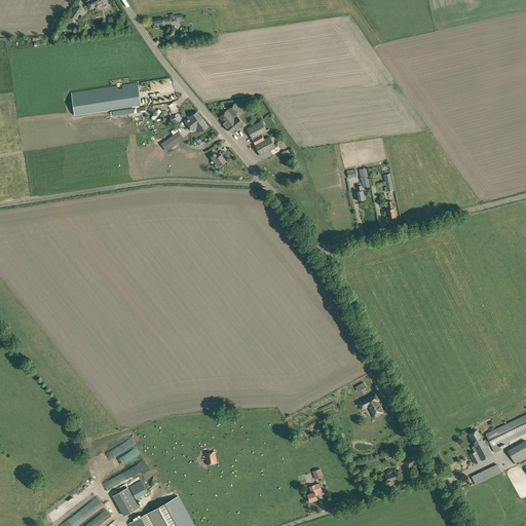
[(74,20),(82,8),(76,5),(69,16),(74,20)]
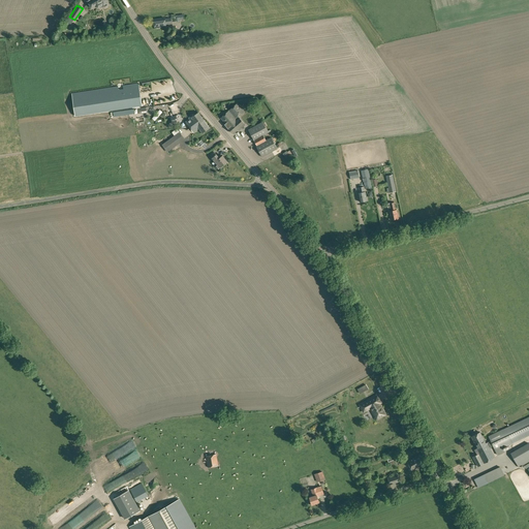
[(184,19),(183,14),(170,17),(172,18),(165,19),(153,20),(155,28),(166,26),(165,25),(173,24),(172,22),(177,21),(177,22),(180,21),(180,20),(184,19)]
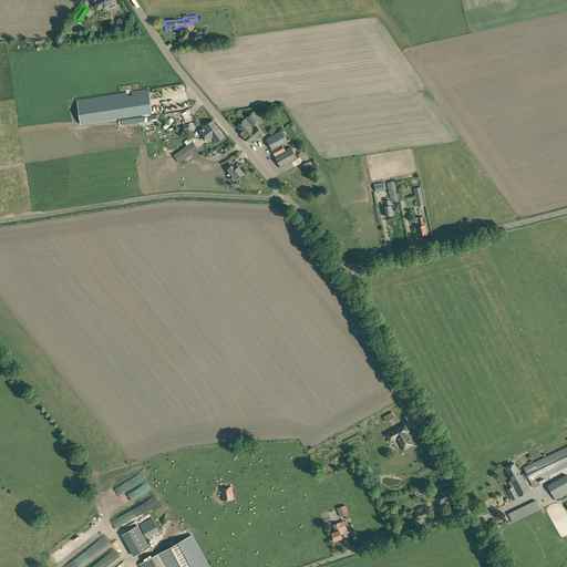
[(126,93),(78,100),(81,124),(151,114),(152,113),(151,106),(150,100),(148,91),(148,90),(132,92),(132,95),(127,96),(126,93)]
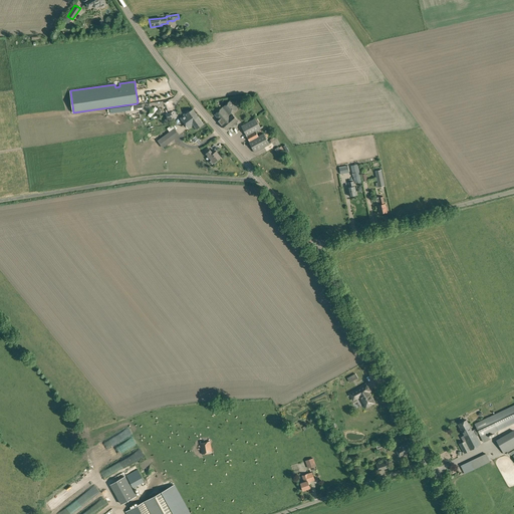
[(226,130),(237,119),(231,112),(237,107),(231,100),(214,114),(219,120),(226,130)]
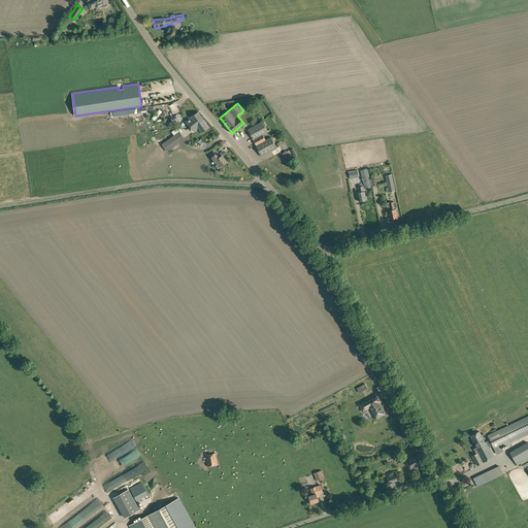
[(189,126),(191,129),(200,123),(204,121),(198,112),(185,121),(184,123),(187,128),(189,126)]
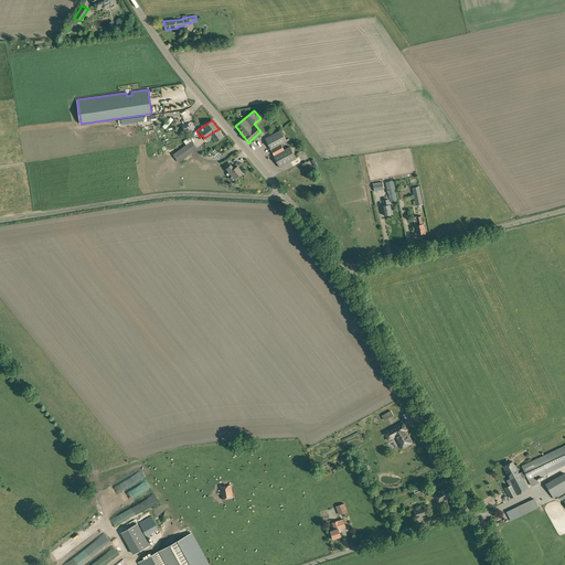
[(216,141),(224,137),(219,129),(214,131),(204,138),(206,141),(213,137),(216,141)]
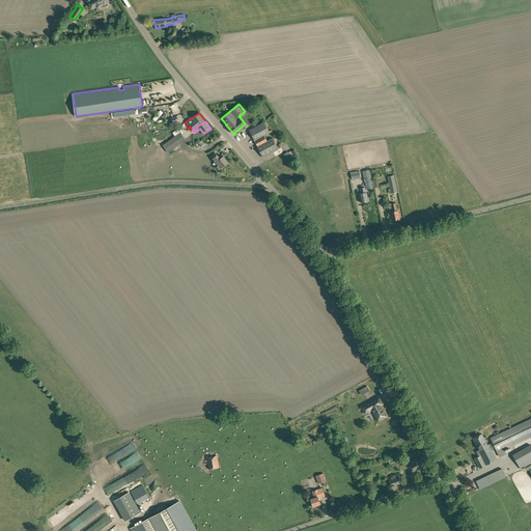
[(269,132),(263,122),(249,130),(257,145),(256,146),(263,158),(281,147),(279,145),(277,146),(272,138),(267,141),(264,136),(270,133),(273,131),(272,130),(269,132)]
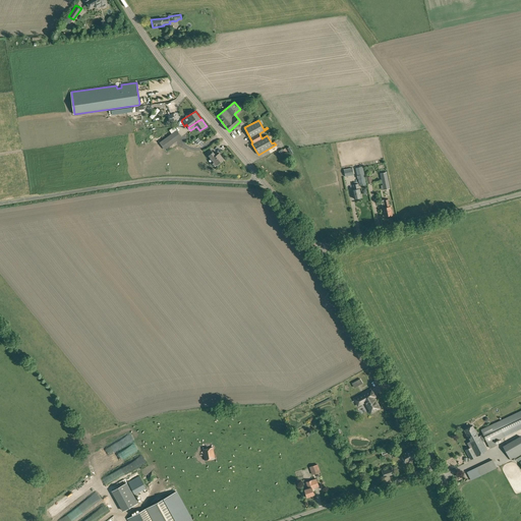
[(176,130),(175,127),(171,130),(172,133),(160,142),(165,150),(182,137),(176,130)]
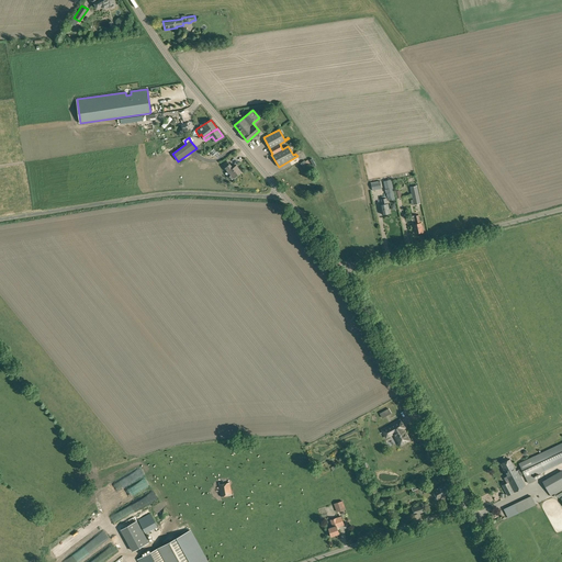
[(311,164),(307,159),(305,161),(304,160),(301,163),(304,170),(310,167),(308,166),(311,164)]
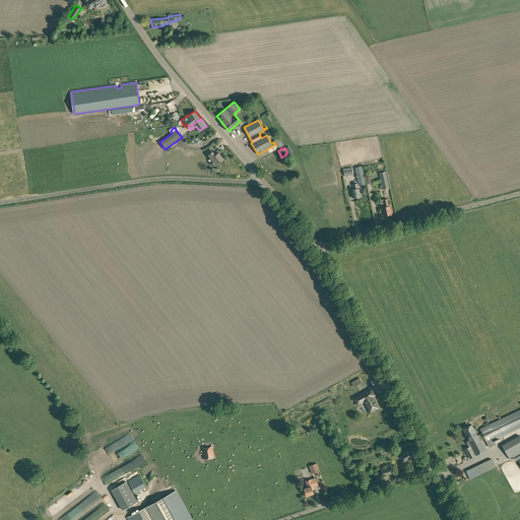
[(212,152),(210,149),(206,152),(208,155),(213,161),(212,164),(214,167),(216,165),(223,158),(218,152),(215,155),(212,151),(212,152)]
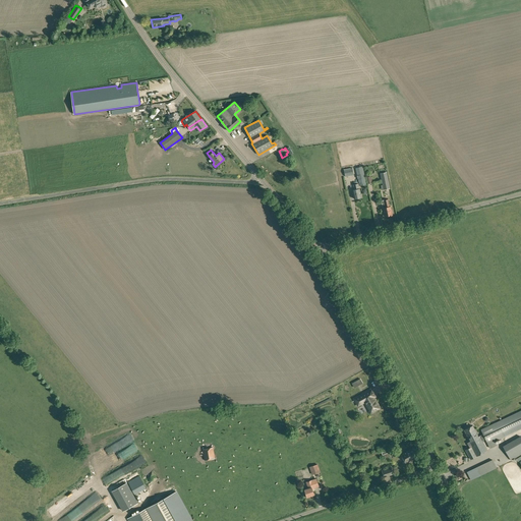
[(359,185),(367,184),(363,166),(355,168),(359,185)]
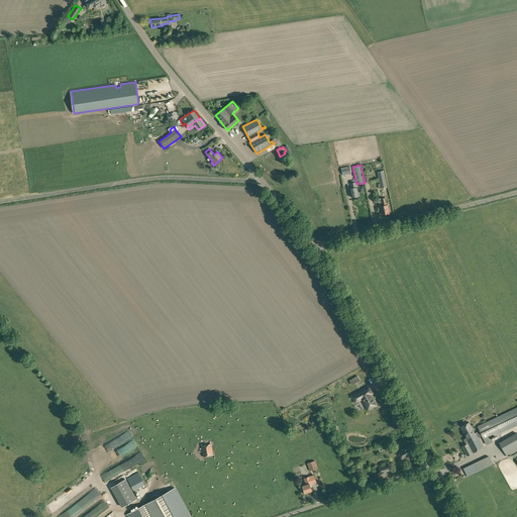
[(342,176),(351,174),(349,167),(341,168),(342,176)]
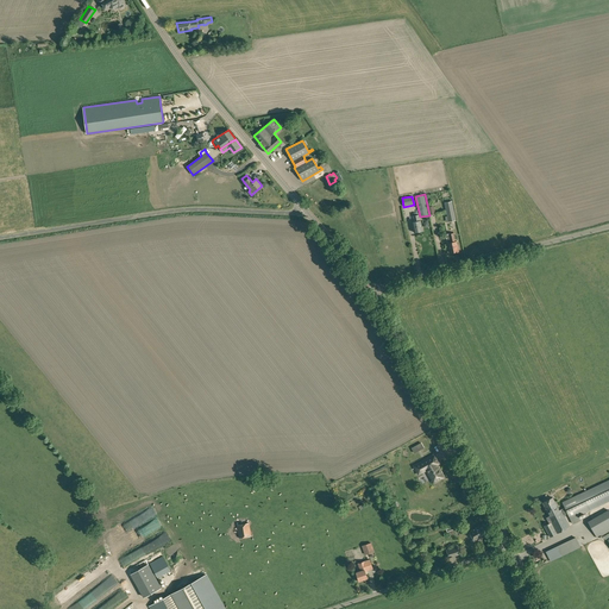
[(449,221),(457,220),(452,201),(445,202),(449,221)]
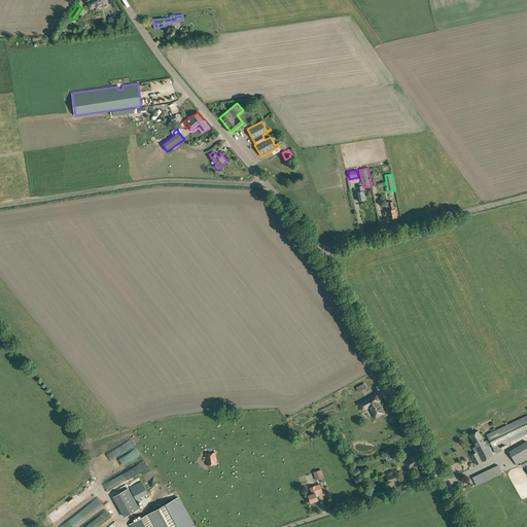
[(358,202),(365,200),(362,185),(357,186),(358,192),(356,192),(358,202)]
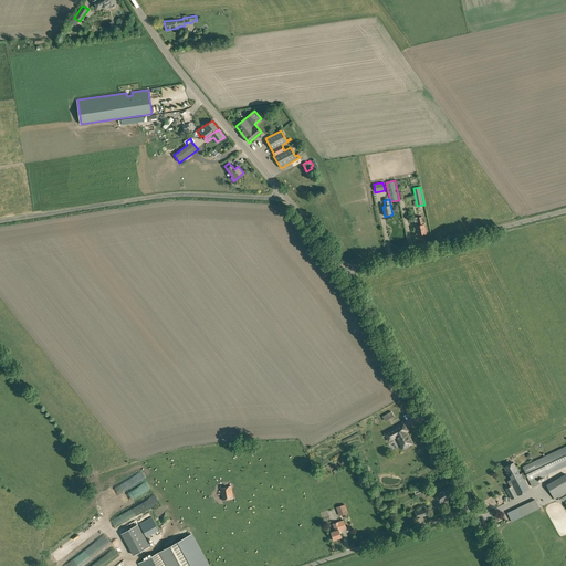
[(423,224),(422,217),(415,218),(416,226),(418,234),(427,233),(425,224),(423,224)]
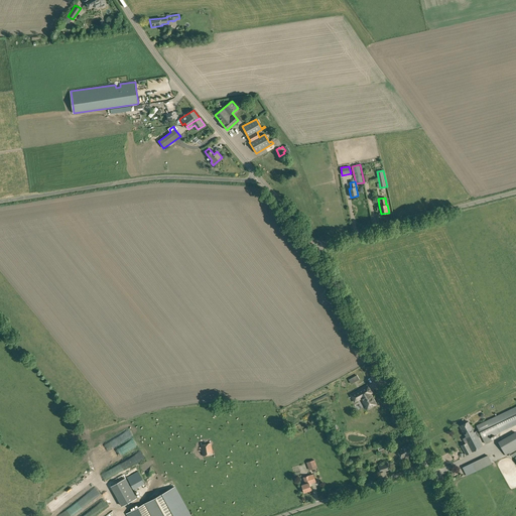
[(357,375),(349,379),(351,383),(359,379),(357,375)]
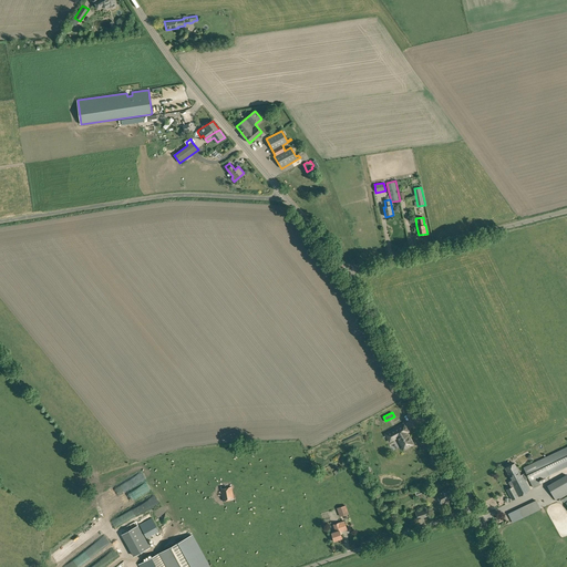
[(404,424),(387,434),(390,441),(395,437),(398,440),(399,440),(402,446),(404,445),(405,446),(408,447),(409,446),(410,444),(409,443),(411,442),(406,432),(409,431),(404,424)]
